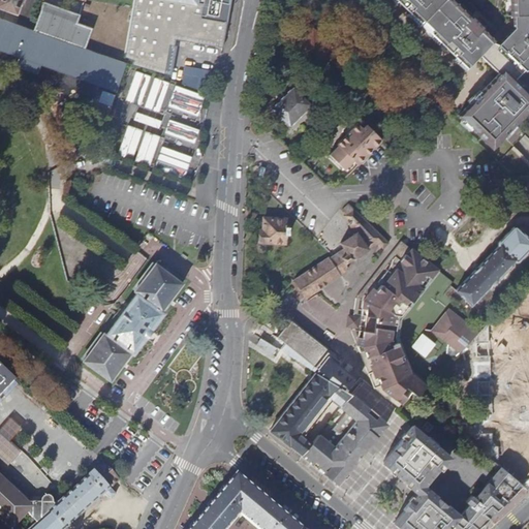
[(0,0),(0,7),(17,14),(21,2),(22,2),(22,0),(0,0)]
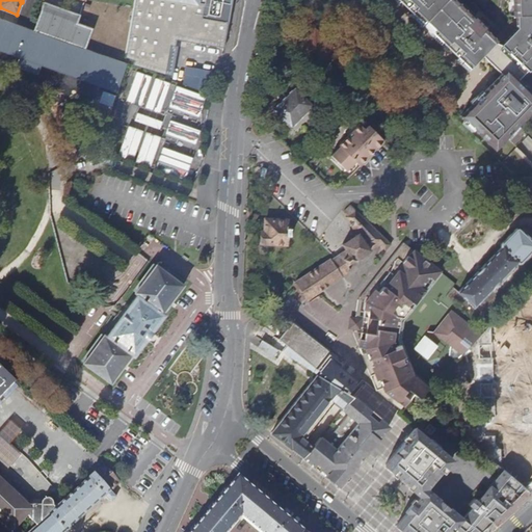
[(224,48),(232,0),(134,0),(126,53),(126,54),(129,54),(132,57),(133,59),(134,60),(132,65),(165,75),(170,45),(176,46),(177,40),(224,48)]
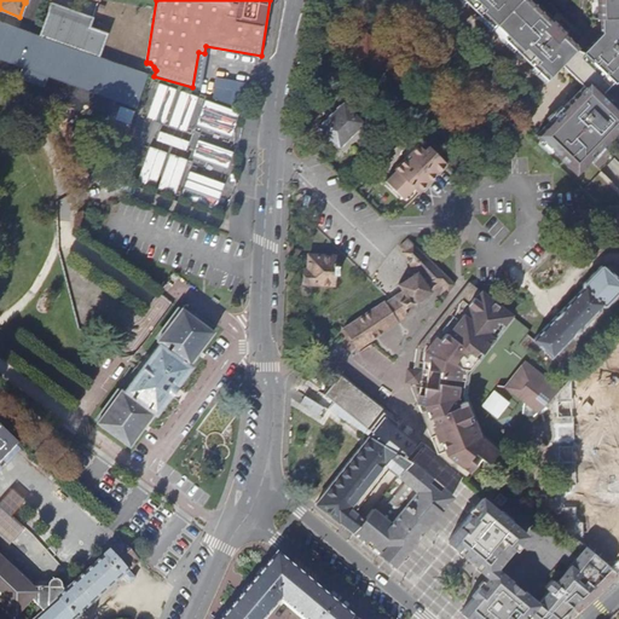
[(453,0),(462,7),(466,4),(478,17),(475,19),(516,59),(520,56),(533,69),(530,71),(543,84),(561,67),(576,51),(577,50),(563,36),(565,34),(551,21),(549,21),(528,0),(453,0)]
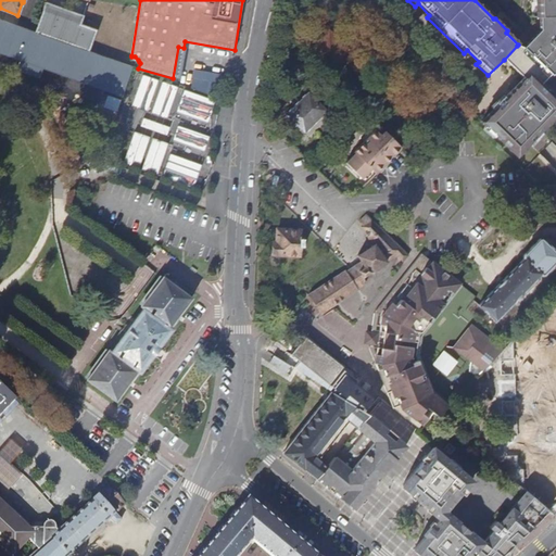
[(555,0),(536,0),(538,17),(542,17),(541,29),(525,48),(517,46),(504,60),(523,78),(528,75),(540,86),(551,74),(553,76),(555,72),(555,0)]
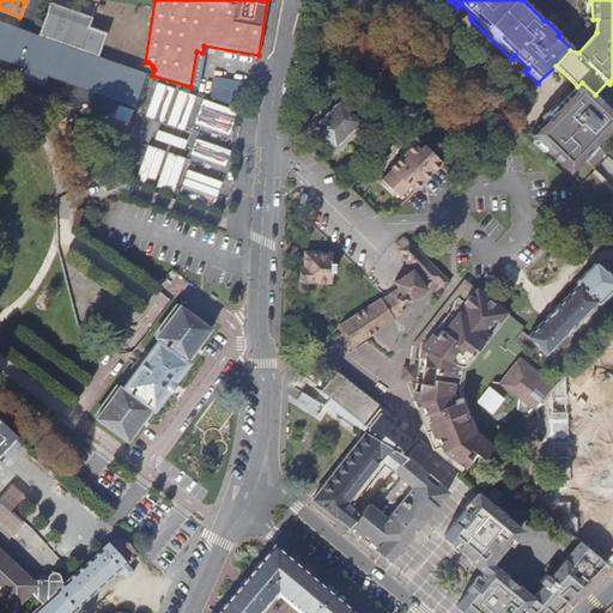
[(42,37),(98,58),(107,34),(89,26),(78,23),(80,13),(50,2),(38,36),(42,37)]
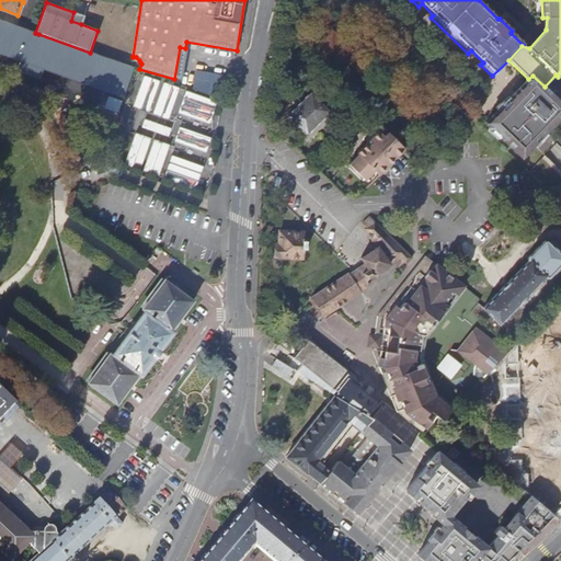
[(84,15),(73,12),(71,21),(81,24),(84,15)]
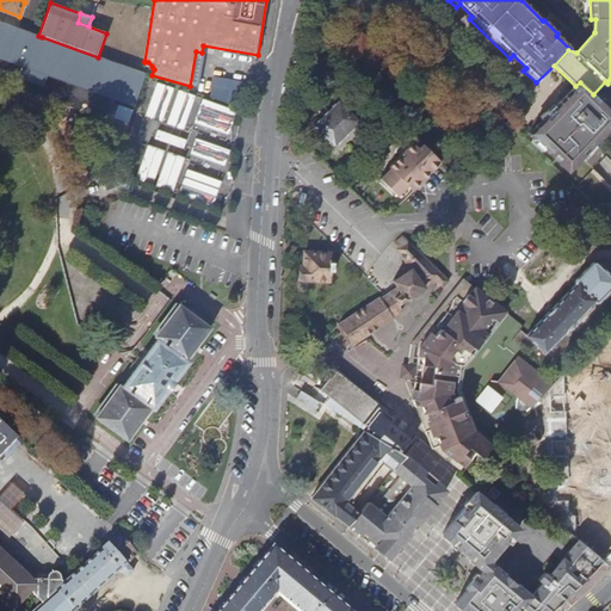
[(0,57),(24,66),(18,81),(41,90),(48,74),(121,100),(134,105),(142,73),(98,57),(42,37),(38,36),(0,22),(0,57)]
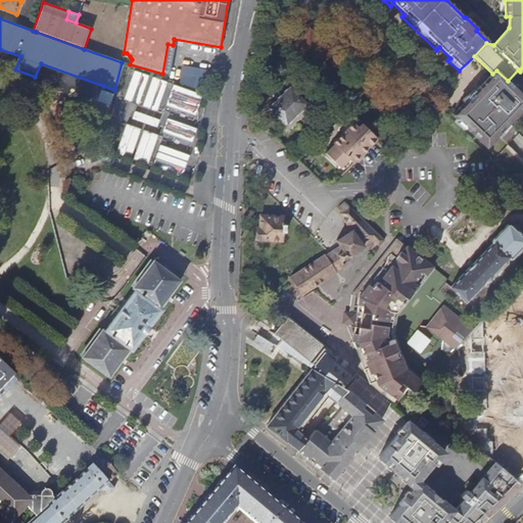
[(292,47),(316,68),(326,57),(320,52),(326,46),(308,30),(292,47)]
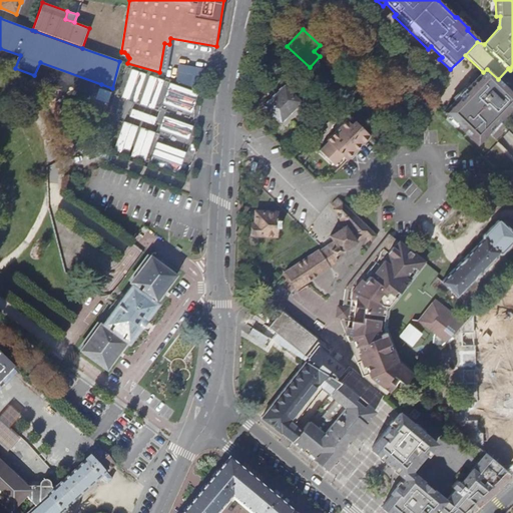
[(171,45),(169,44),(164,43),(159,72),(166,74),(171,45)]
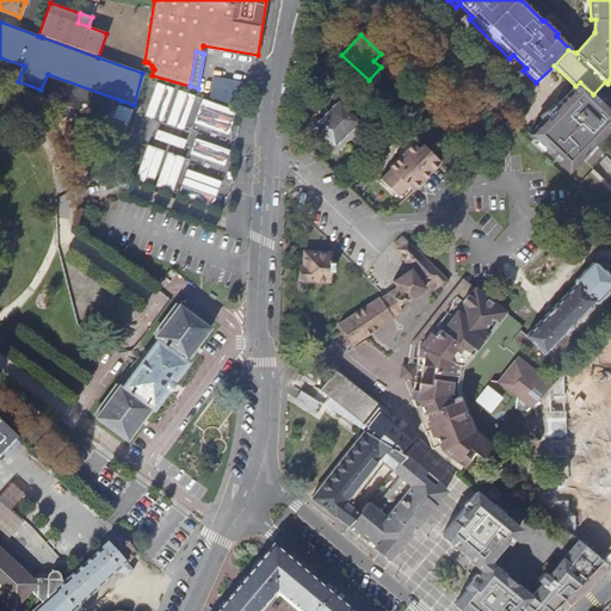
[(210,97),(246,102),(248,86),(214,80),(210,97)]
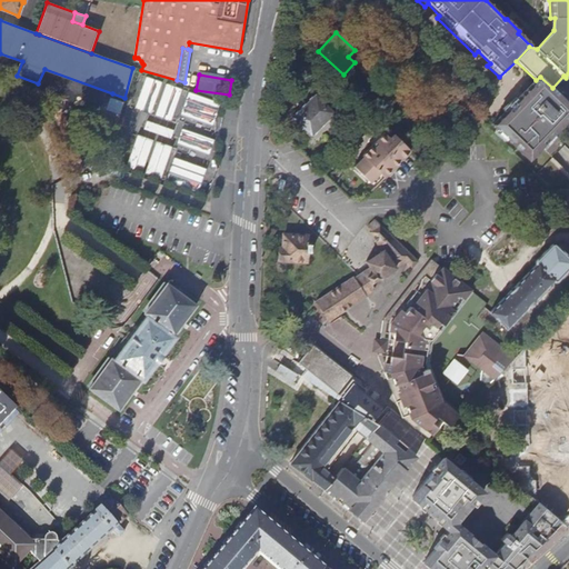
[(289,91),(296,86),(286,76),(283,87),(289,91)]
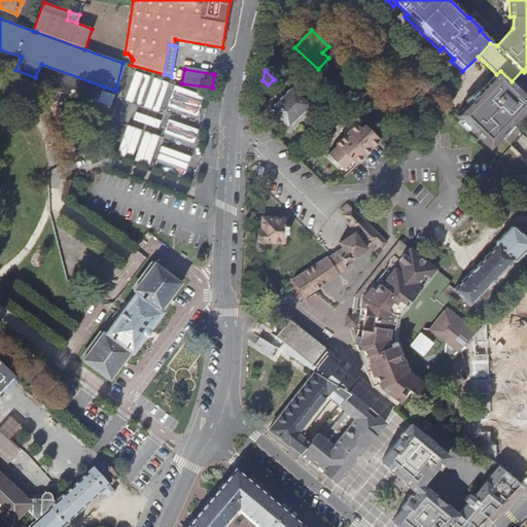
[(465,104),(466,105),(456,116),(461,120),(460,121),(466,129),(467,128),(490,148),(501,137),(503,138),(511,131),(508,129),(526,109),(526,91),(520,85),(519,86),(512,81),(500,71),(496,74),(475,98),(472,97),(465,104)]
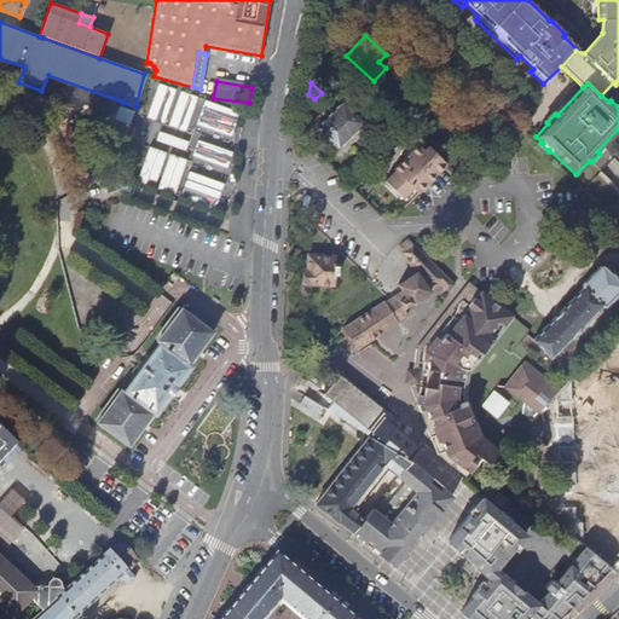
[(325,97),(322,93),(314,99),(319,104),(325,97)]
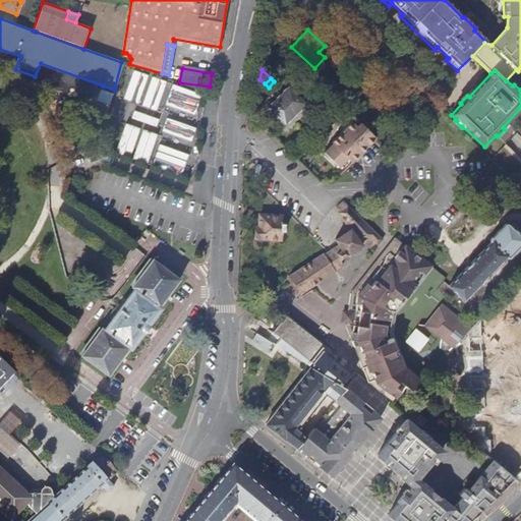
[(306,103),(288,85),(268,107),(285,124),(306,103)]
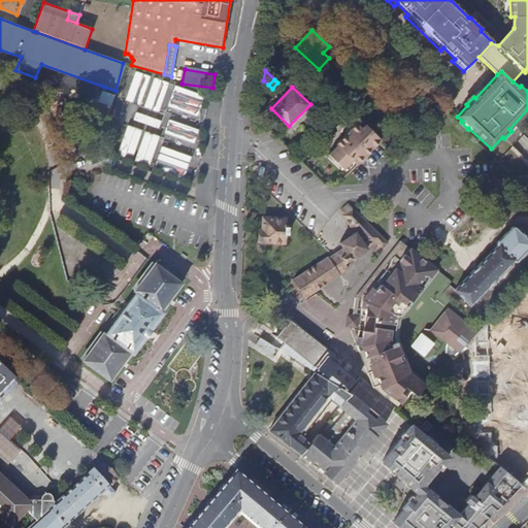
[(101,102),(98,108),(108,113),(111,107),(101,102)]
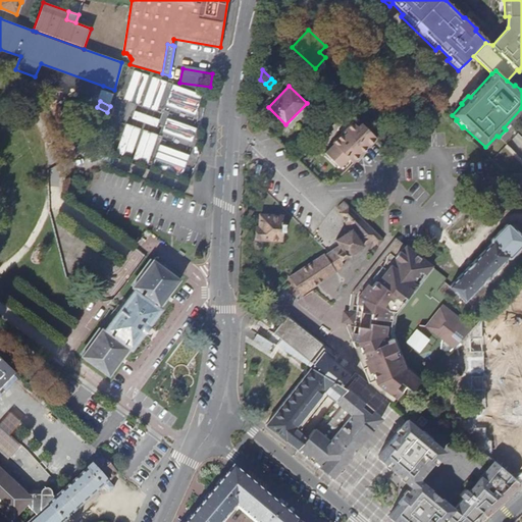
[(136,109),(133,116),(157,126),(160,118),(136,109)]
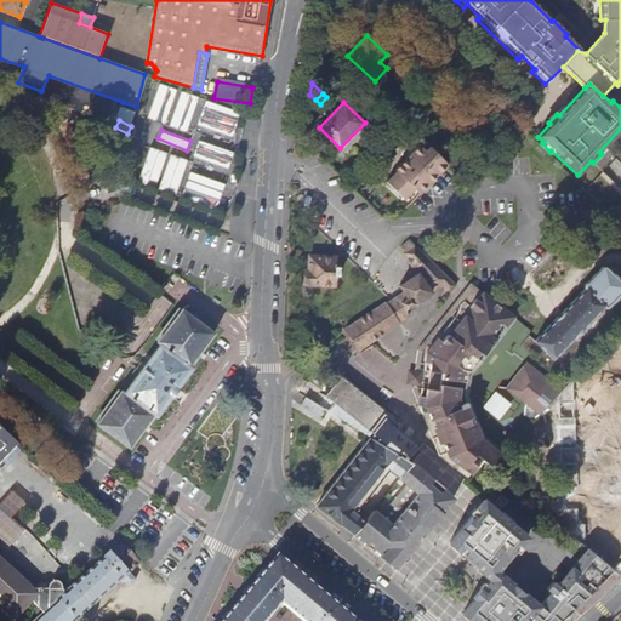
[(229,167),(235,151),(199,138),(194,155),(229,167)]
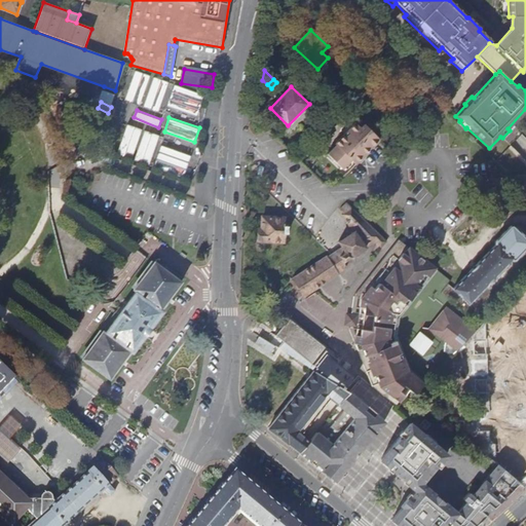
[(360,126),(355,122),(334,144),(336,145),(328,154),(342,168),(351,160),(354,163),(379,139),(364,123),(360,126)]
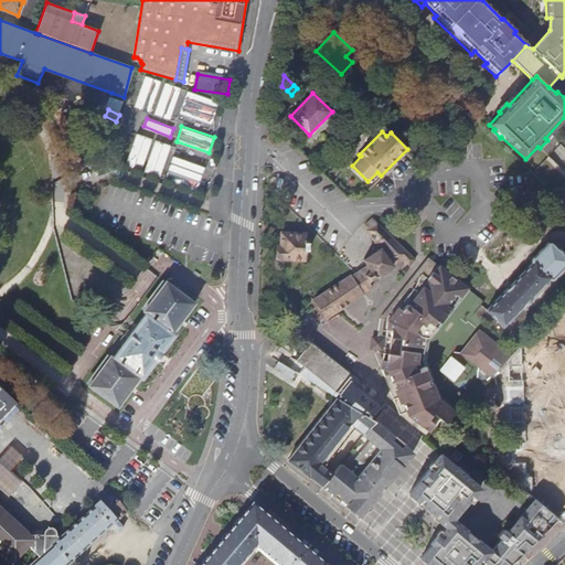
[(334,142),(341,148),(350,139),(344,132),(334,142)]
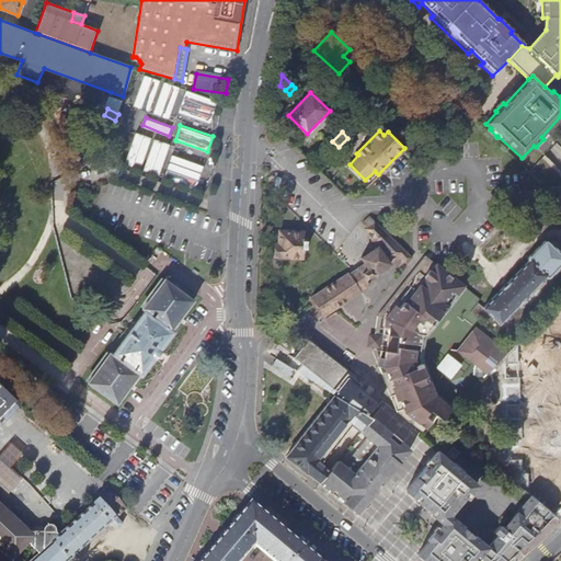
[(347,138),(339,147),(344,153),(354,144),(347,138)]
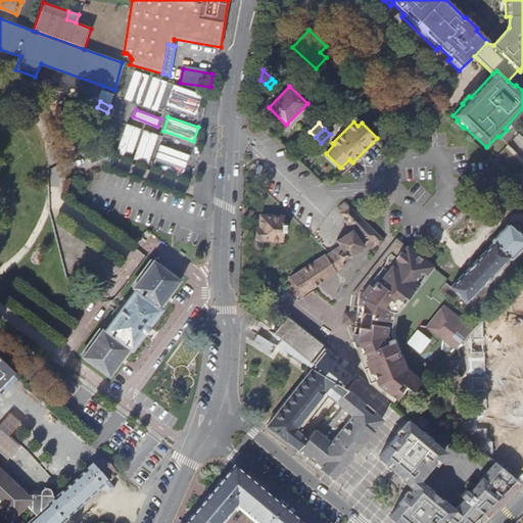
[(93,170),(88,184),(95,187),(98,181),(102,173),(93,170)]
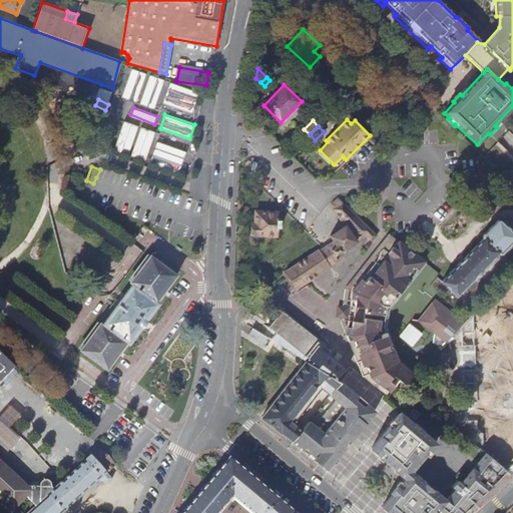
[(81,196),(88,200),(91,190),(93,183),(86,180),(81,196)]
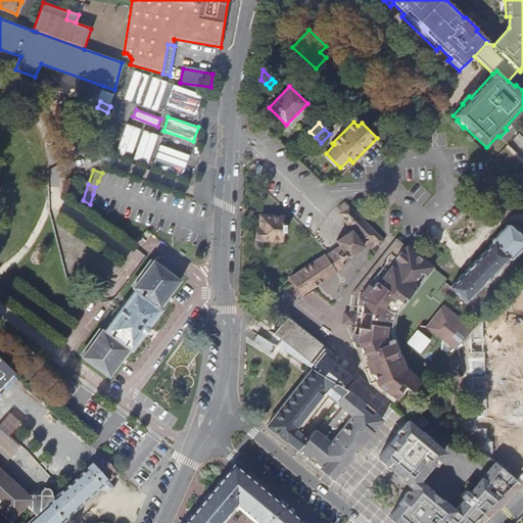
[(346,203),(344,202),(337,208),(337,211),(339,214),(346,203)]
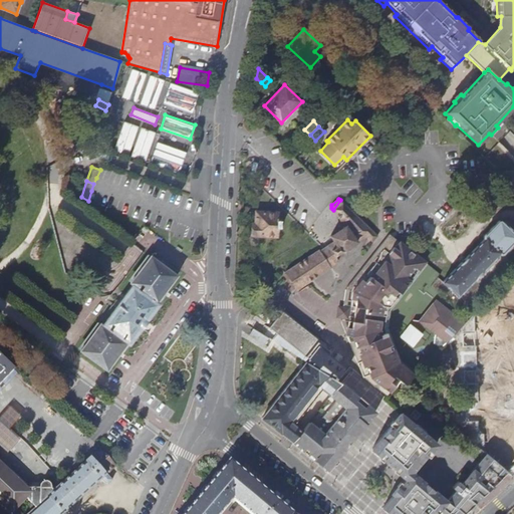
[(377,237),(340,200),(333,210),(344,227),(346,226),(357,242),(365,236),(372,242),(377,237)]
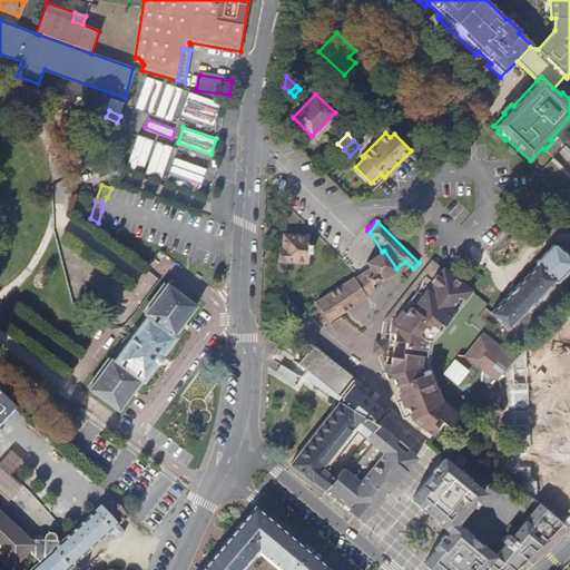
[(278,262),(306,263),(307,254),(312,254),(313,246),(307,246),(307,237),(284,236),(283,249),(279,249),(278,262)]
